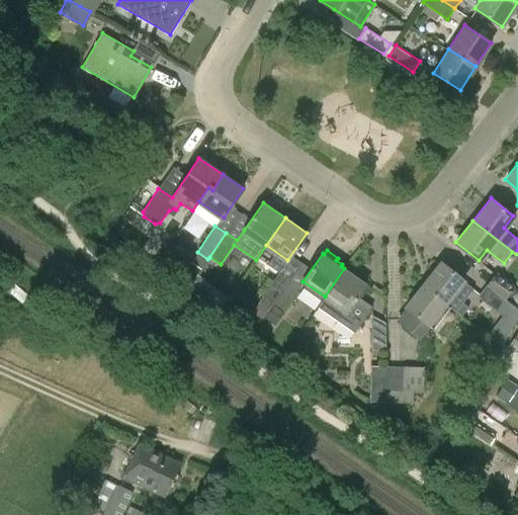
[(440,262),(423,283),(456,311),(473,288),(440,262)]
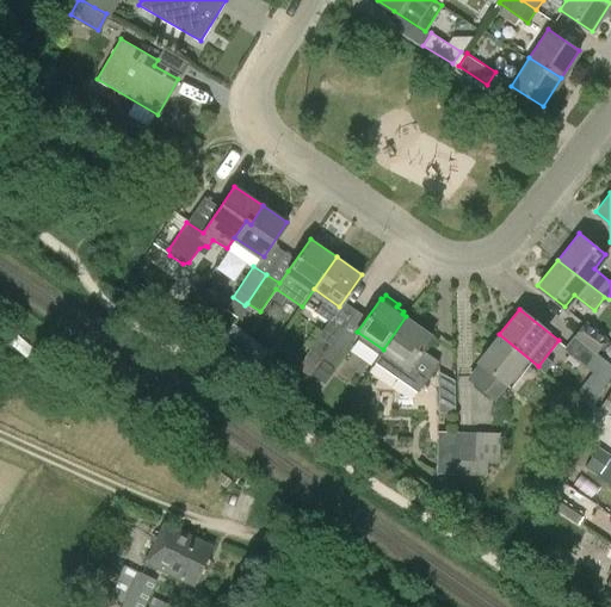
[(406,316),(383,350),(375,360),(414,388),(433,361),(419,352),(432,334),(406,316)]
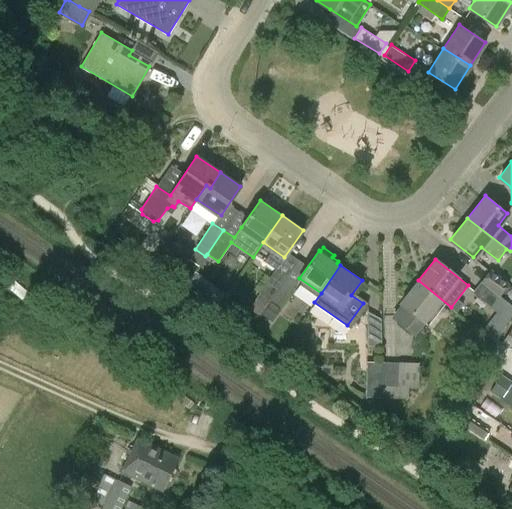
[(260,291),(270,298),(287,274),(276,267),(260,291)]
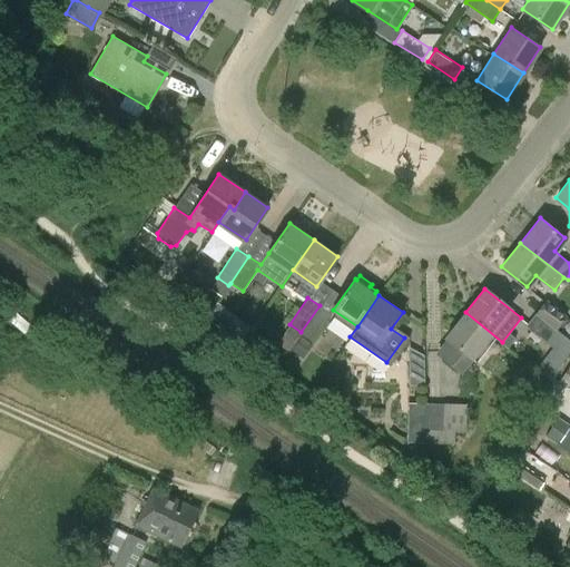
[(546,300),(536,312),(557,329),(558,328),(563,332),(569,322),(569,320),(567,318),(567,315),(546,300)]
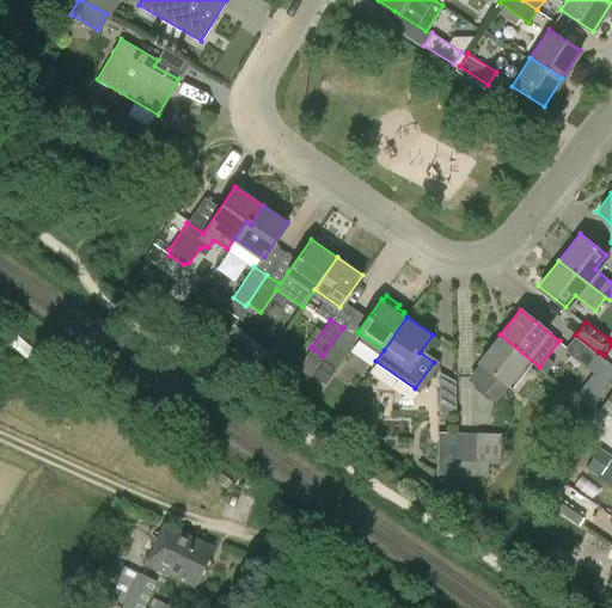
[(231,325),(220,339),(233,349),(243,335),(231,325)]
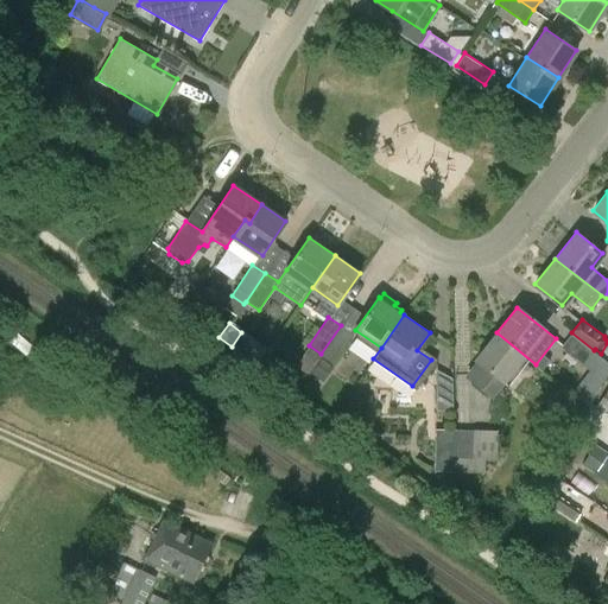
[(353,335),(341,325),(321,354),(334,362),(353,335)]
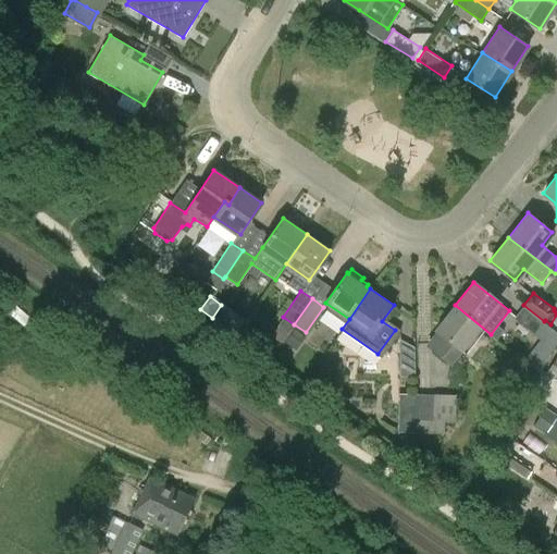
[(448,364),(460,348),(479,325),(491,334),(455,305),(435,329),(436,330),(424,345),(448,364)]
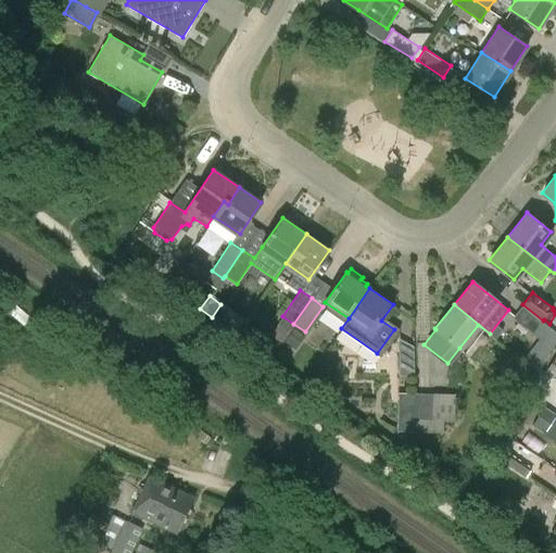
[(533,334),(543,321),(522,304),(513,317),(533,334)]
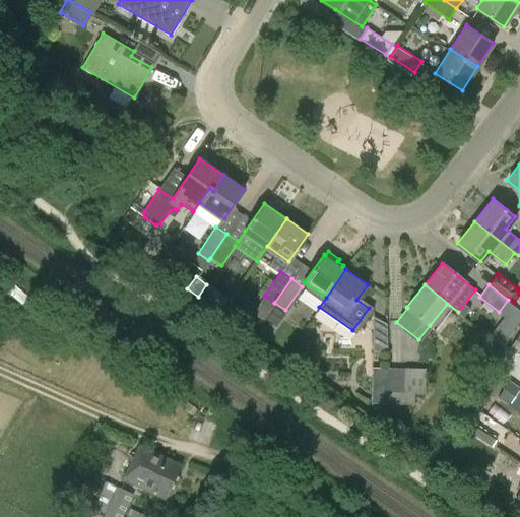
[(284,312),(274,305),(266,318),(276,324),(284,312)]
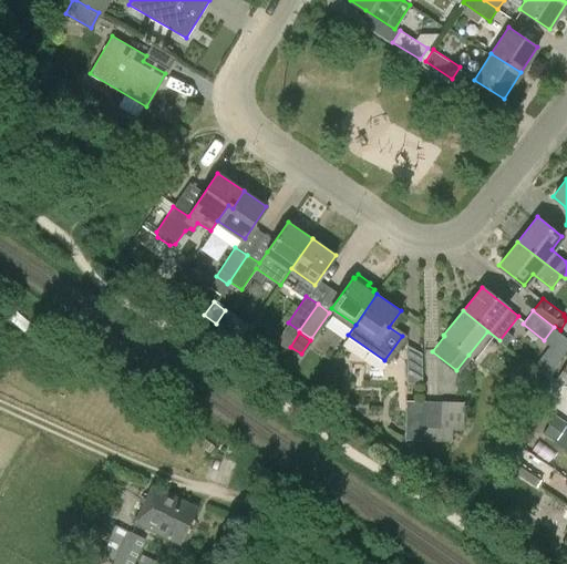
[(291,358),(284,354),(279,360),(287,366),(291,358)]
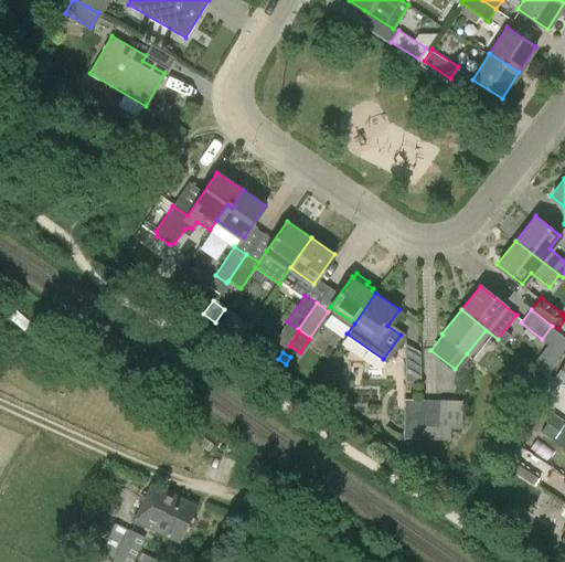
[(564,361),(554,378),(564,385),(564,383),(564,361)]
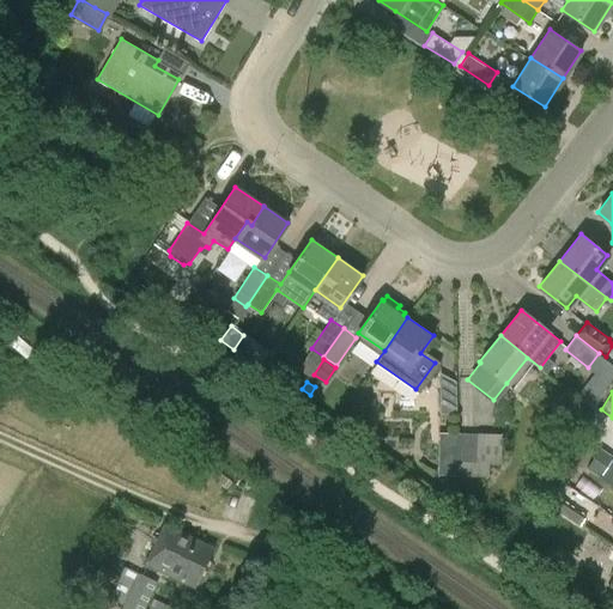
[(457,474),(459,458),(459,432),(438,432),(437,474),(457,474)]
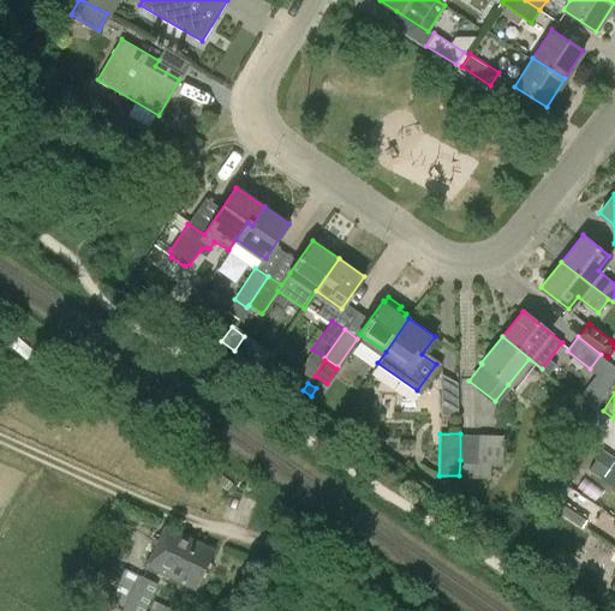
[(477,461),(478,435),(460,433),(460,460),(477,461)]
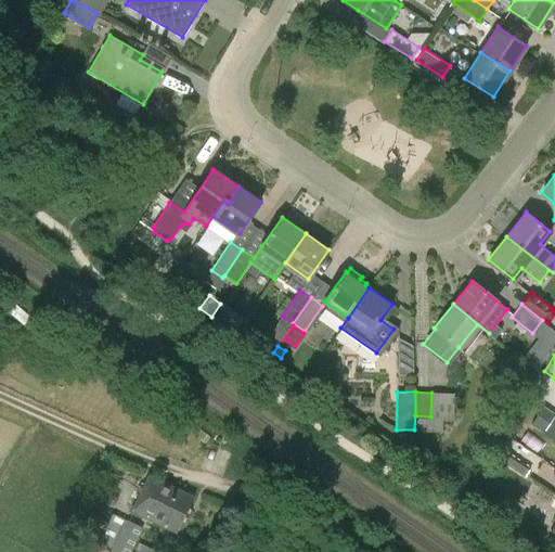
[(554,413),(543,406),(530,424),(543,433),(554,415),(554,413)]
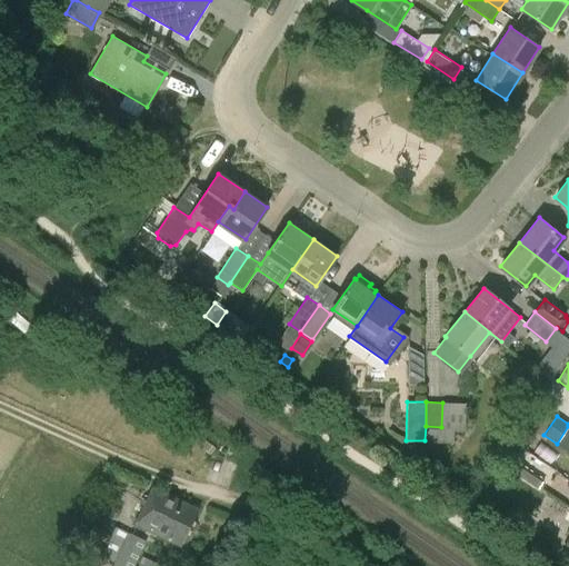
[(525,473),(520,478),(538,489),(541,484),(525,473)]
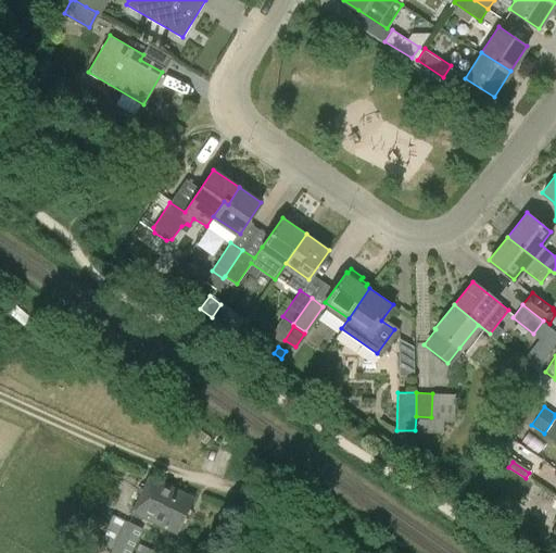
[(194,495),(149,474),(130,510),(176,532),(194,495)]
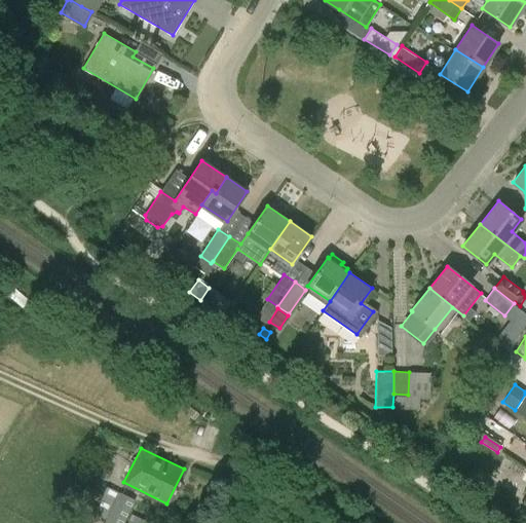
[(525,468),(524,467),(513,484),(525,492),(525,468)]
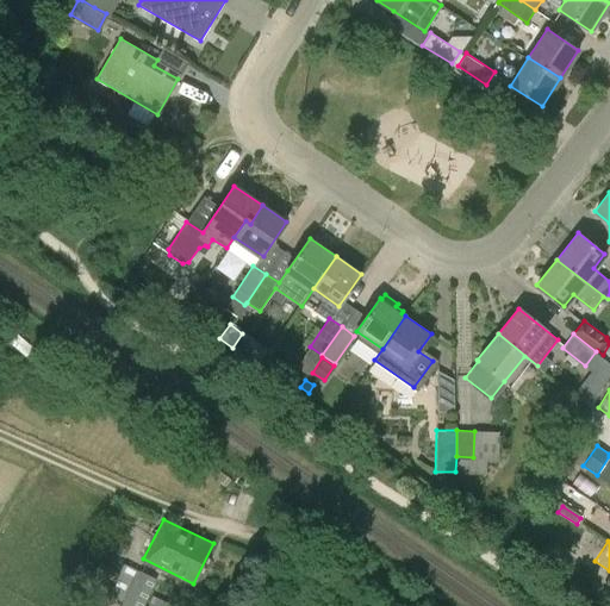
[(125,598),(120,605),(142,605),(156,578),(124,562),(110,591),(125,598)]
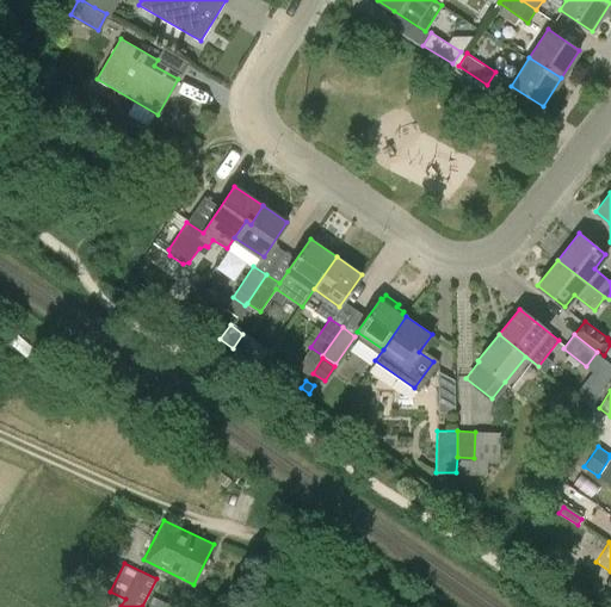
[(93,593),(100,576),(80,567),(73,583),(93,593)]
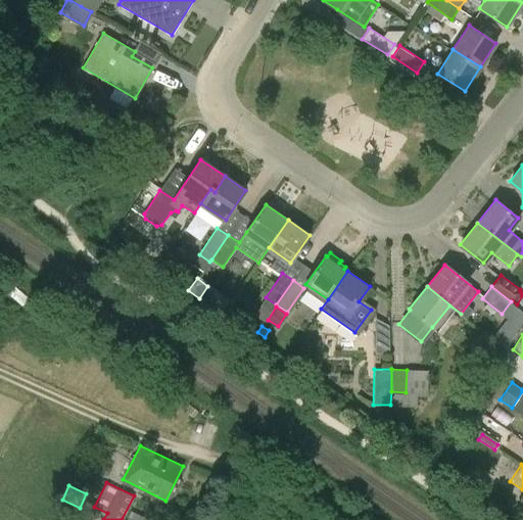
[(145,519),(147,516),(130,509),(126,519),(127,519),(145,519)]
